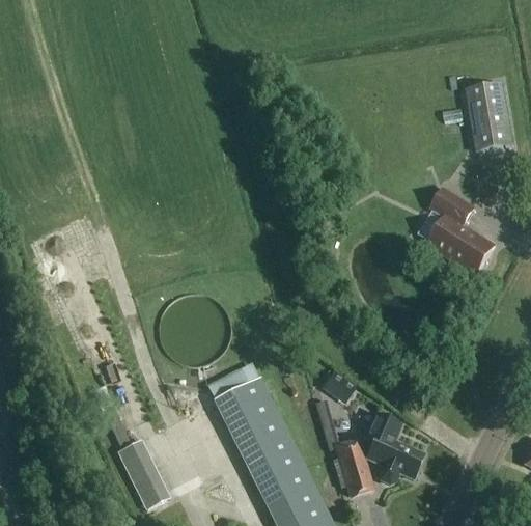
[(476,151),(512,145),(502,84),(465,90),(476,151)]
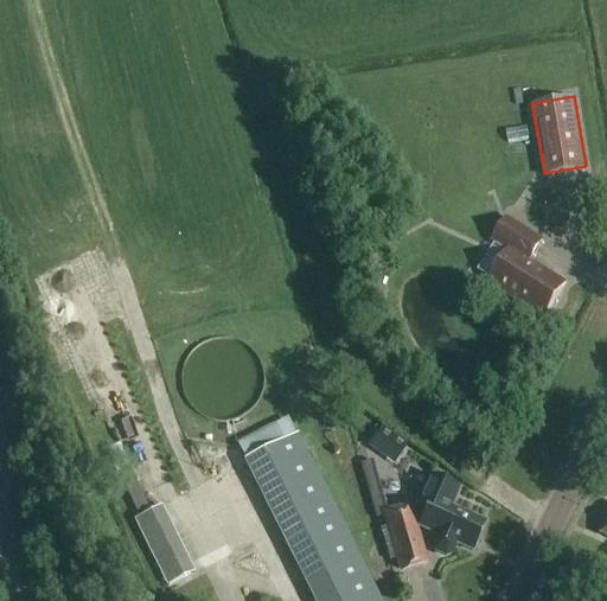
[(509,248),(489,280),(543,314),(564,280),(529,257),(542,237),(506,216),(492,238),(509,248)]
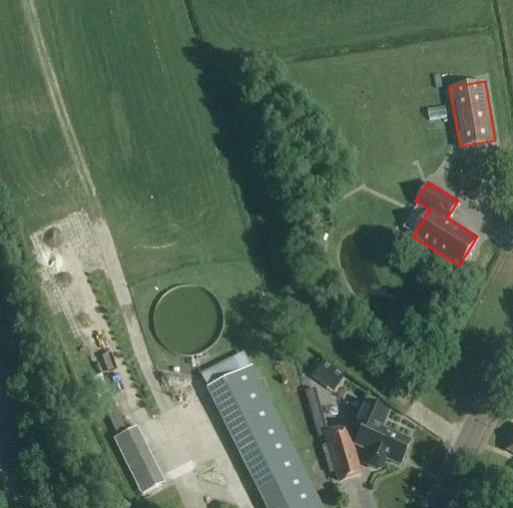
[(343,374),(322,359),(316,366),(313,371),(334,386),(343,374)]
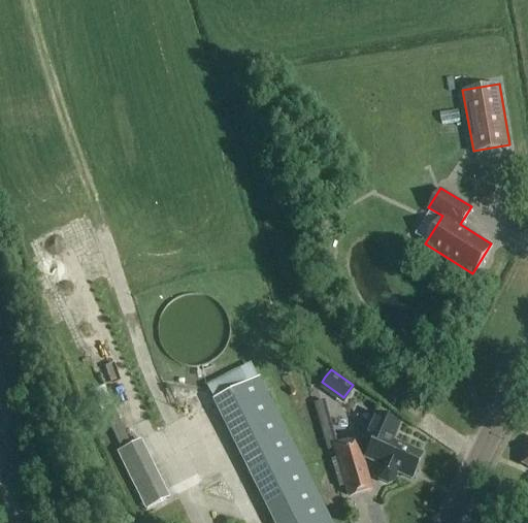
[(329,522),(257,378),(213,399),(274,522),(329,522)]
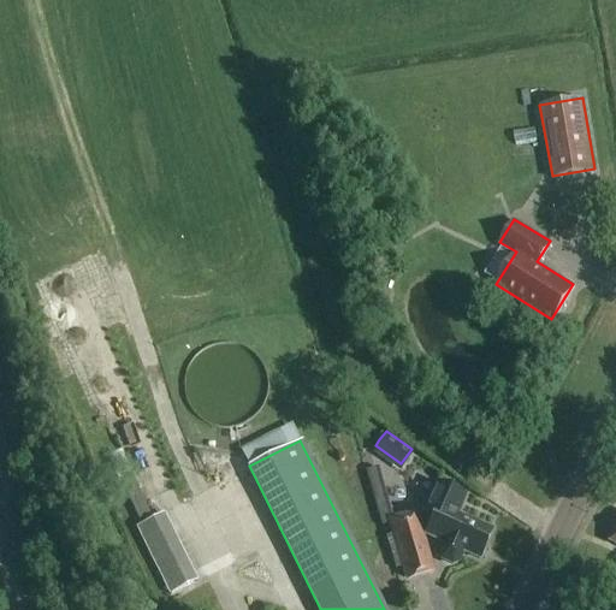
[(414,509),(392,515),(377,463),(365,468),(381,522),(389,520),(392,531),(397,548),(403,564),(406,574),(432,567),(414,509)]
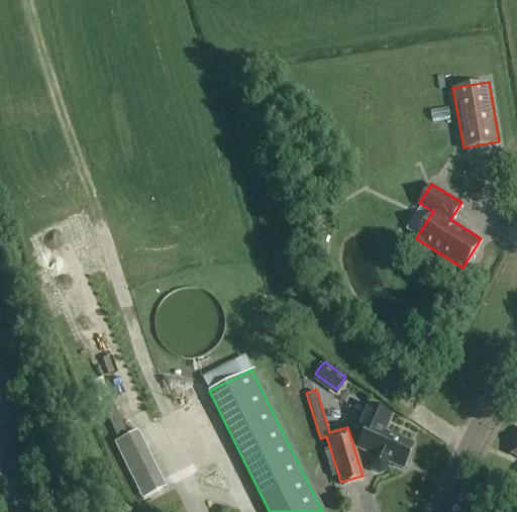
[(385,469),(388,461),(402,467),(412,442),(385,431),(391,416),(366,405),(355,428),(364,432),(357,445),(373,451),(368,462),(370,467),(379,471),(385,469)]
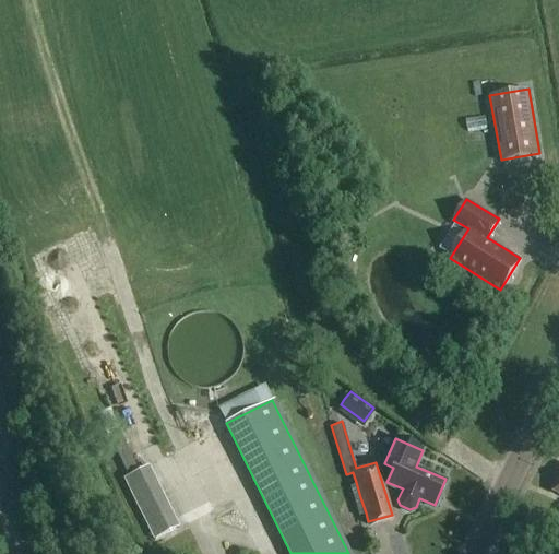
[(149,463),(123,475),(153,535),(178,523),(149,463)]
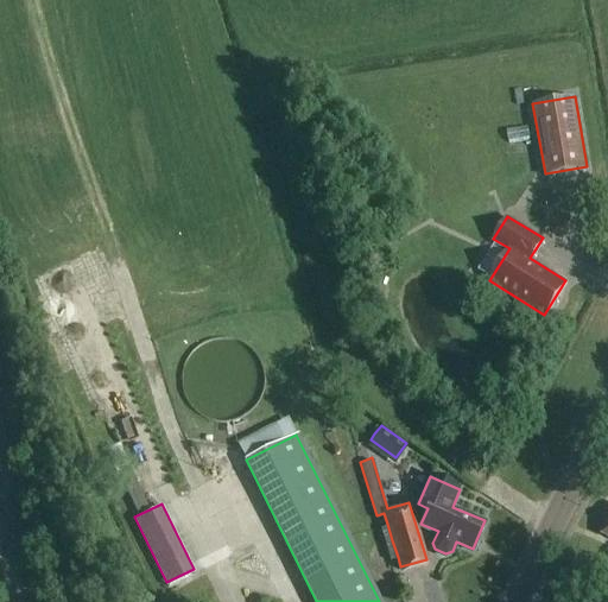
[(387,524),(380,526),(390,559),(398,557),(392,540),(387,524)]
